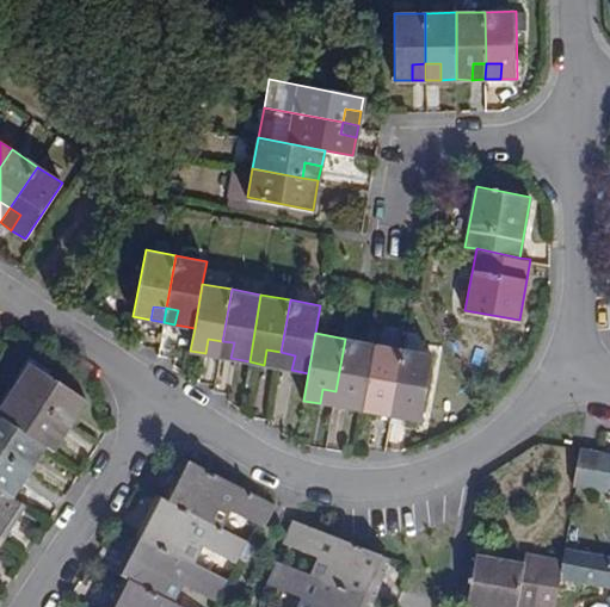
[(220,355),(222,341),(208,339),(205,353),(220,355)]
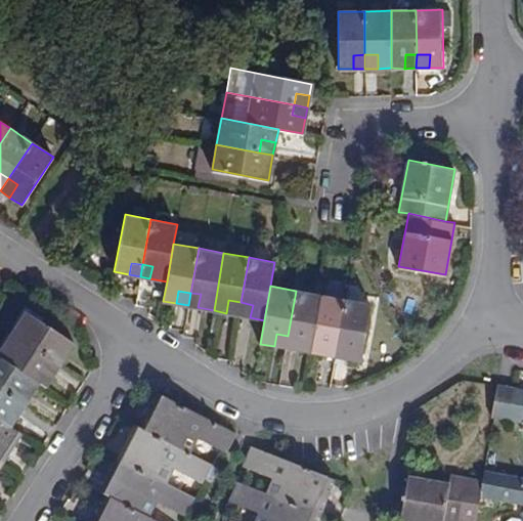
[(296,291),(288,336),(298,337),(295,350),(309,353),(320,295),(296,291)]
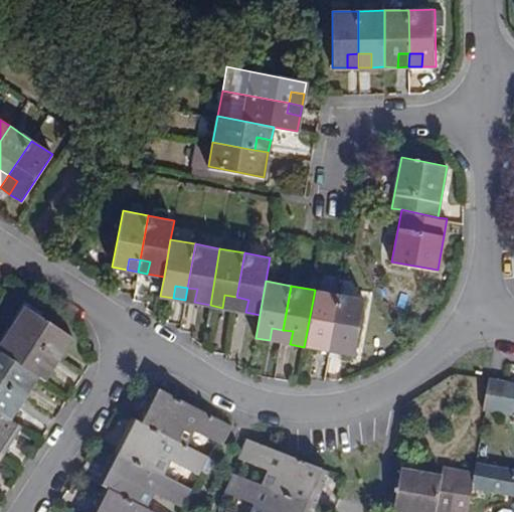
[(187,288),(185,300),(194,302),(197,289),(187,288)]
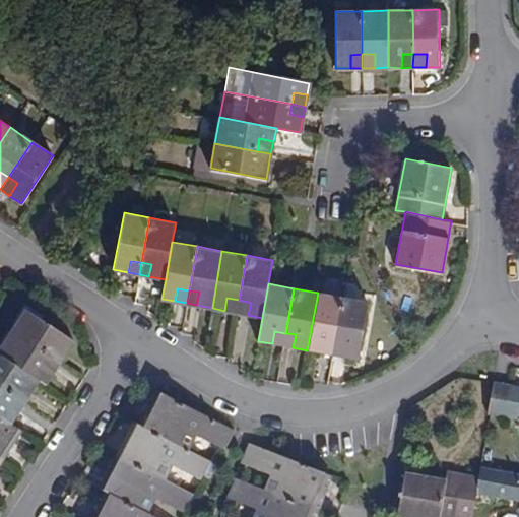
[(318,293),(307,350),(320,352),(323,339),(333,341),(342,298),(318,293)]
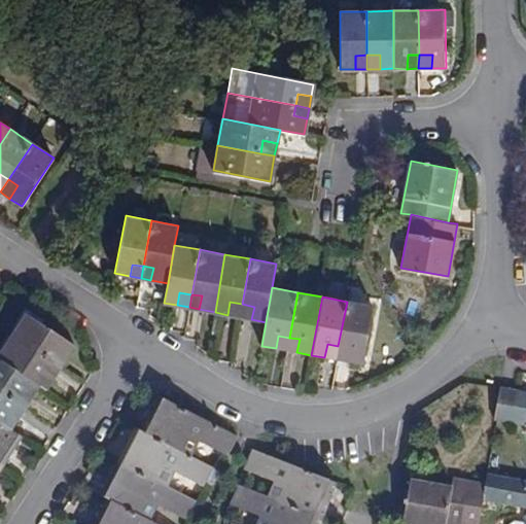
[(228,315),(240,317),(242,304),(230,302),(228,315)]
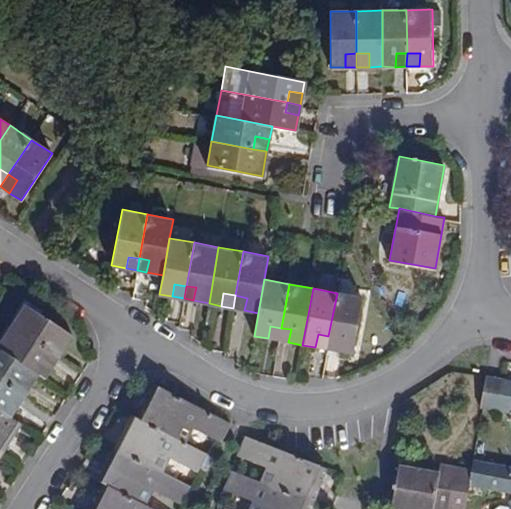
[(362,297),(337,293),(328,336),(340,338),(338,352),(351,354),(362,297)]
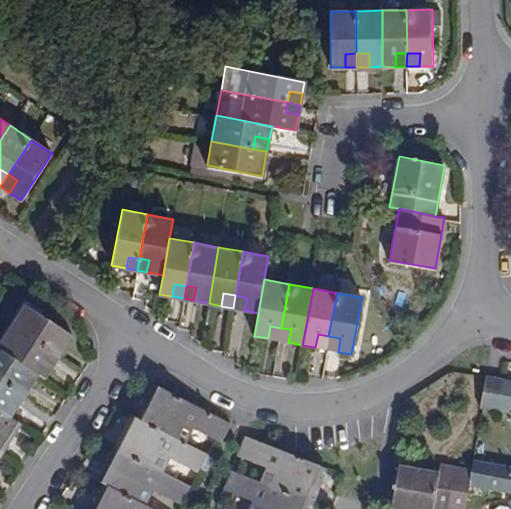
[(235,295),(233,308),(244,310),(247,298),(235,295)]
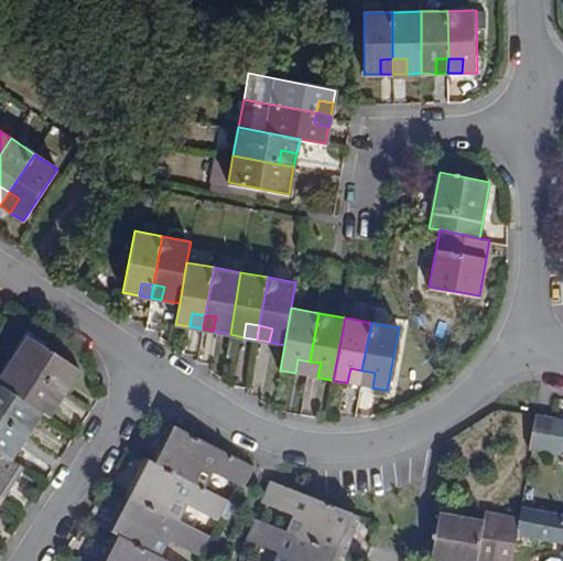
[(13,359),(52,386),(60,374),(72,383),(79,370),(28,336),(13,359)]
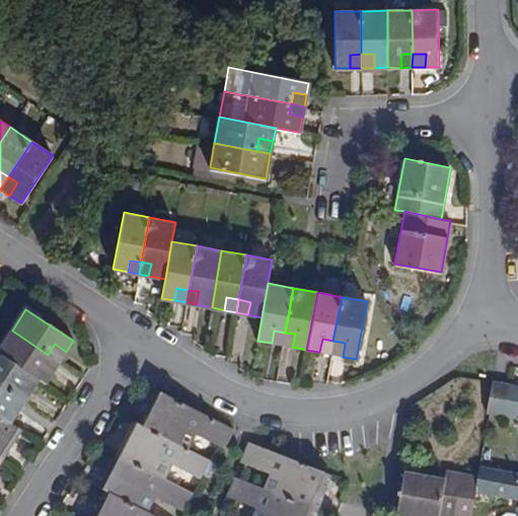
[(43,364),(48,355),(12,330),(0,349),(0,353),(39,379),(45,383),(53,371),(43,364)]
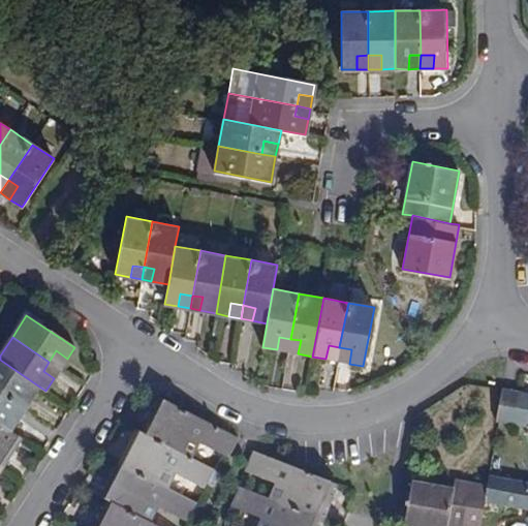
[(288,351),(290,339),(279,337),(277,349),(288,351)]
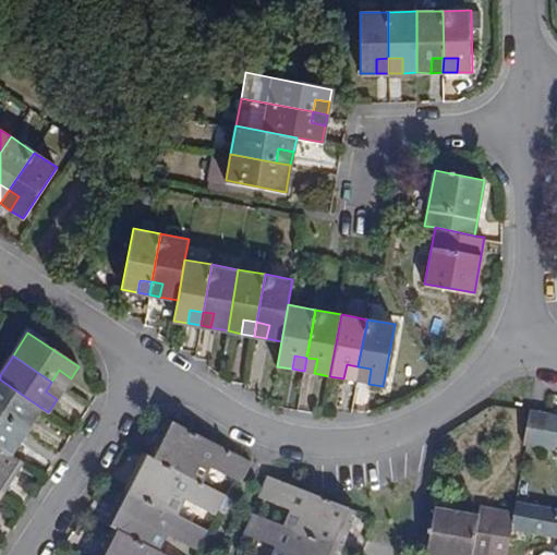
[(304,371),(314,373),(317,359),(306,358),(304,371)]
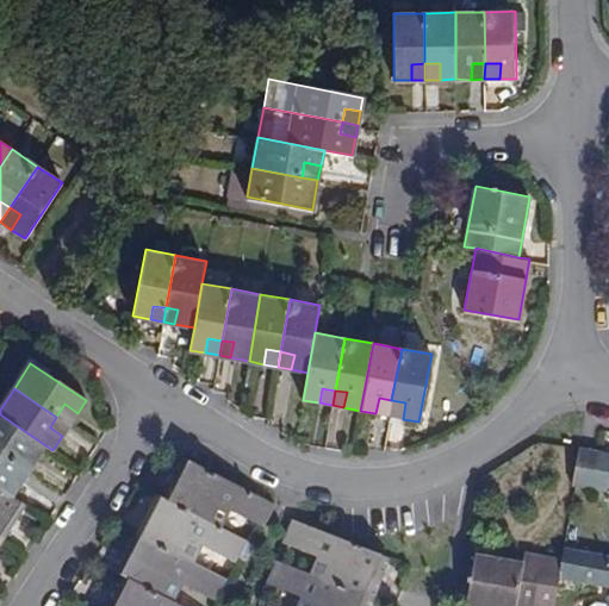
[(389,416),(391,400),(379,398),(376,413),(389,416)]
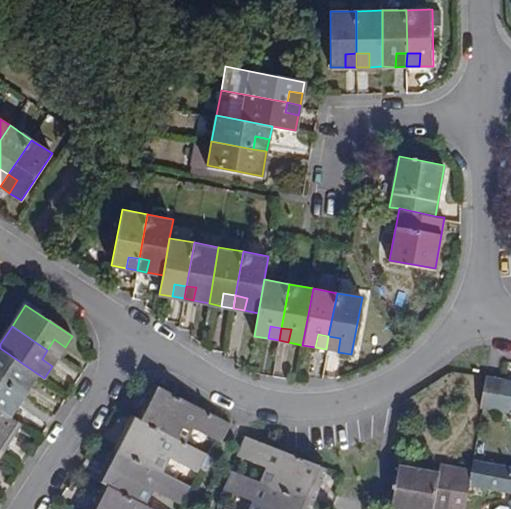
[(340,338),(328,336),(326,349),(338,352),(340,338)]
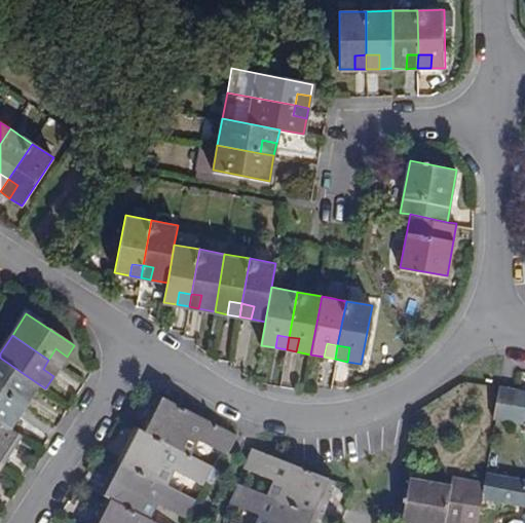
[(55,348),(48,360),(60,367),(67,357),(55,348)]
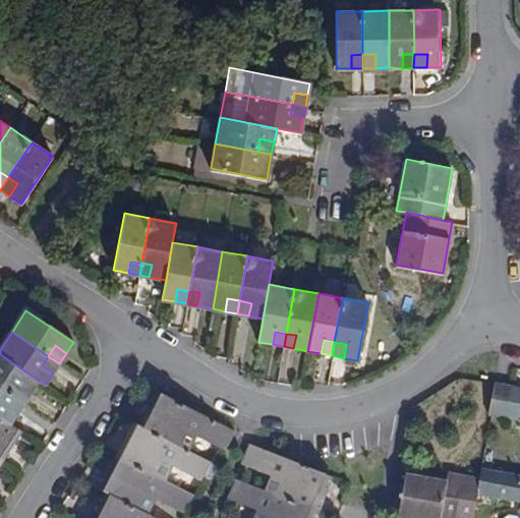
[(39,381),(0,354),(0,385),(13,394),(20,384),(32,391),(39,381)]
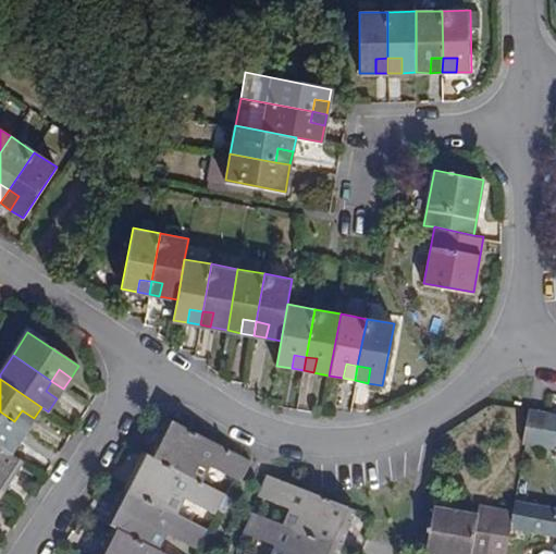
[(57,398),(63,389),(51,381),(46,391),(57,398)]
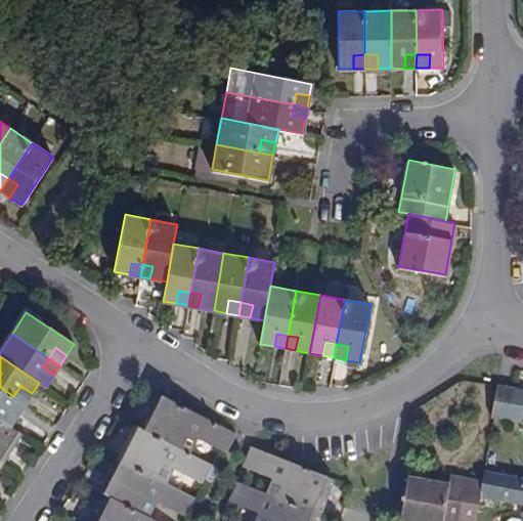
[(509,420),(515,387),(496,384),(490,417),(509,420)]
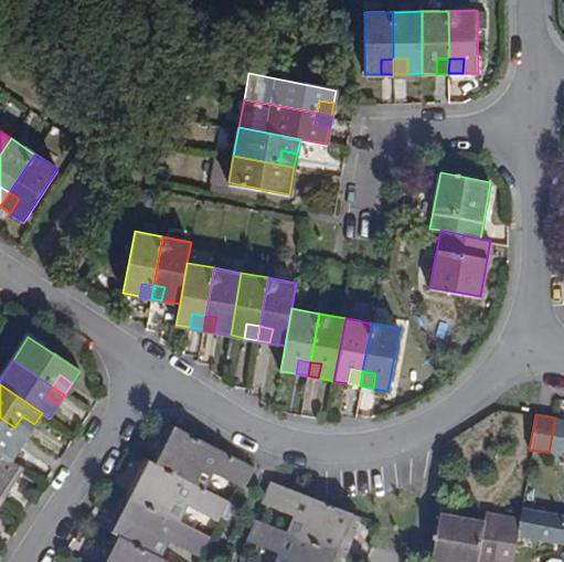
[(22,416),(14,427),(27,436),(34,424),(22,416)]
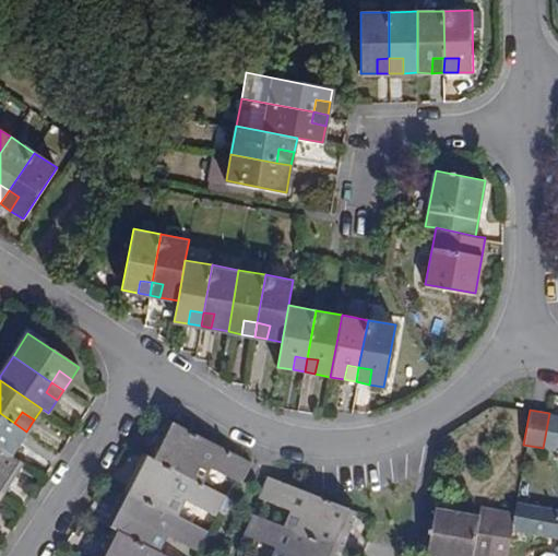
[(8,433),(14,423),(0,413),(0,447),(11,454),(20,441),(8,433)]
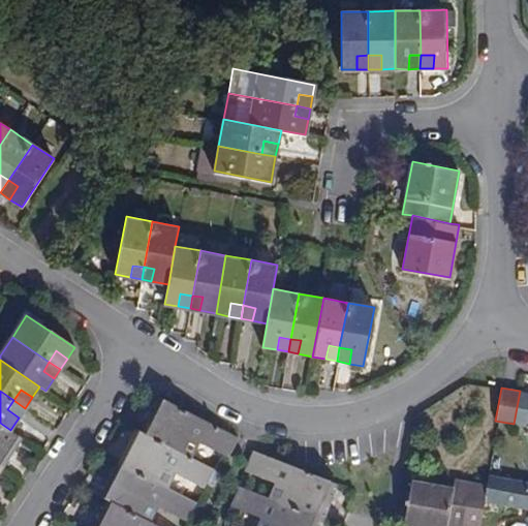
[(527,392),(520,391),(514,424),(527,427),(527,392)]
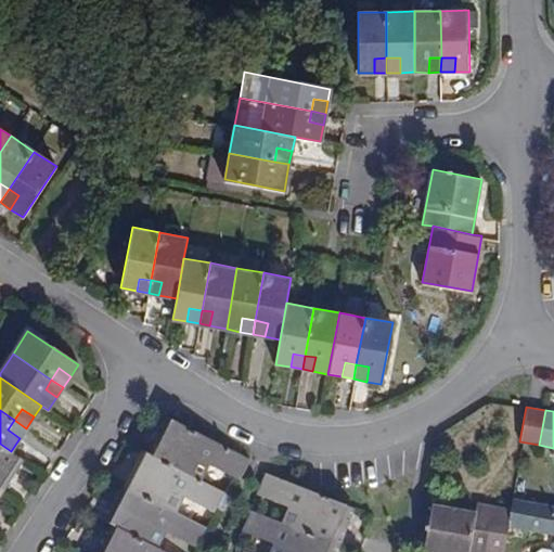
[(149,453),(201,480),(209,463),(240,478),(249,459),(167,416),(149,453)]
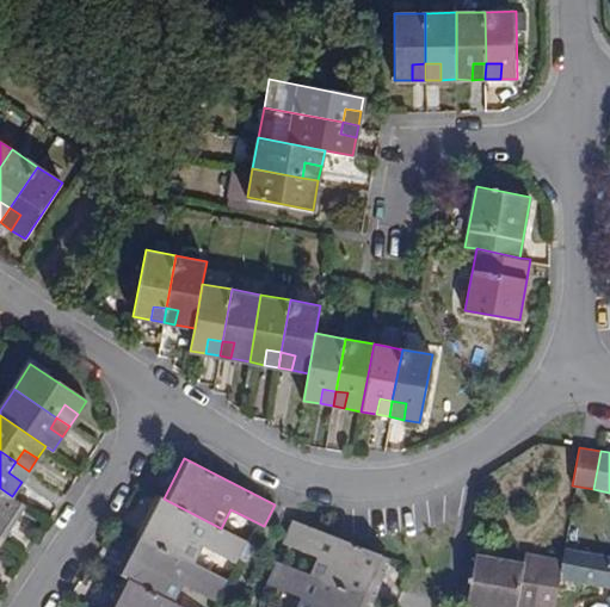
[(29,471),(16,462),(8,472),(22,482),(29,471)]
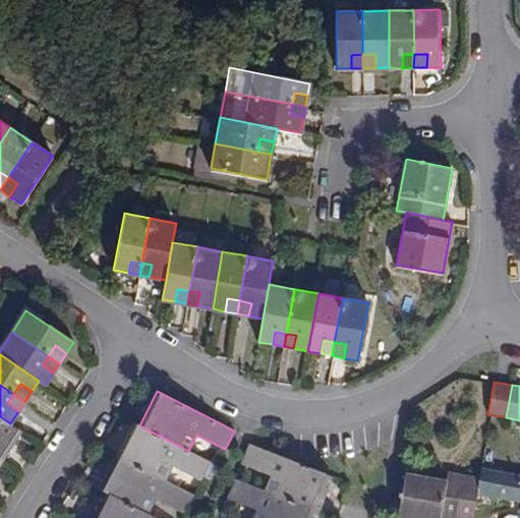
[(10,423),(0,416),(0,461),(2,462),(22,430),(10,423)]
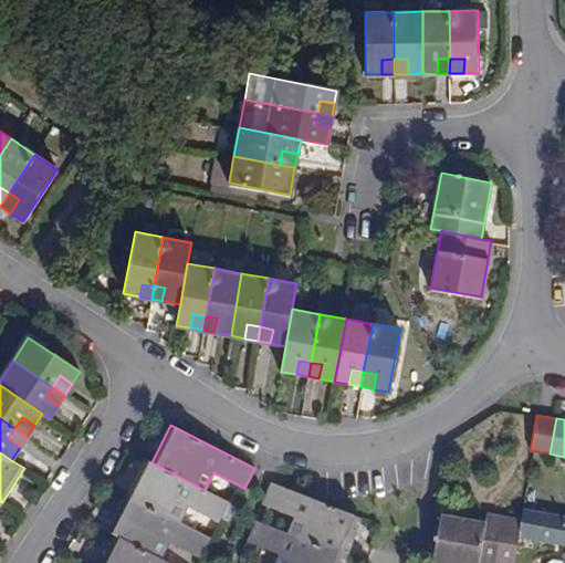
[(234,506),(205,490),(152,462),(145,460),(126,496),(178,521),(186,506),(225,527),(234,506)]
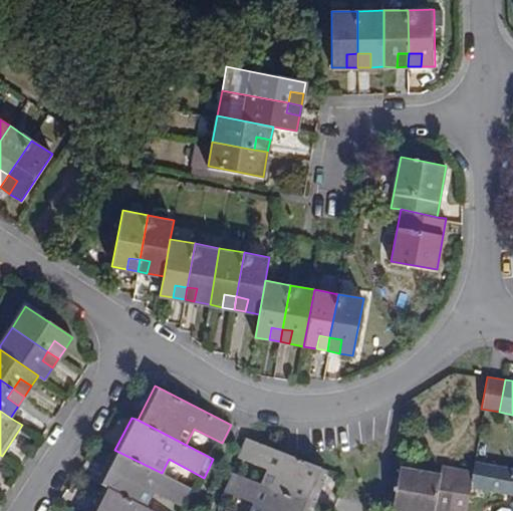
[(266,469),(261,483),(310,503),(324,469),(246,437),(238,457),(266,469)]
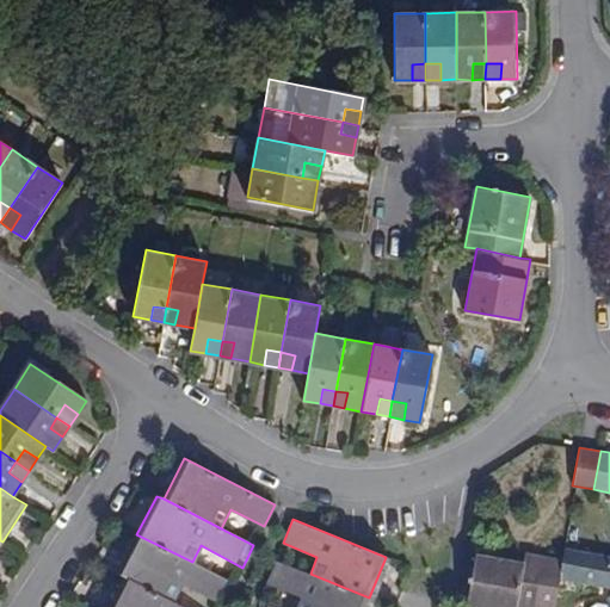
[(116,573),(124,577),(172,601),(180,583),(214,601),(225,578),(192,562),(136,534),(116,573)]
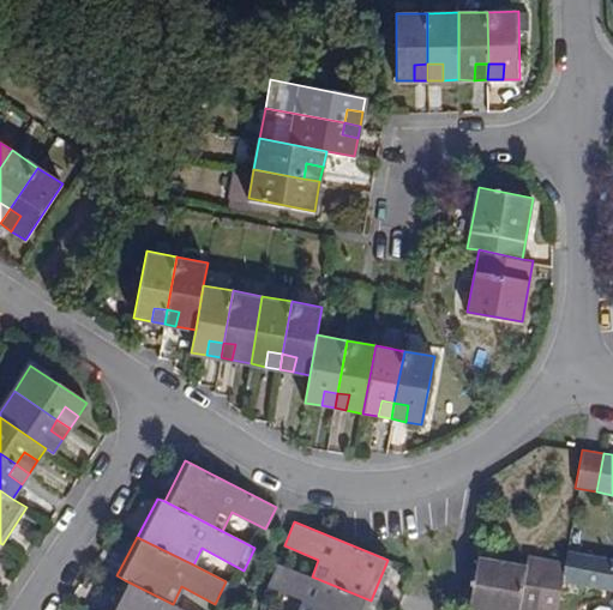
[(612,609),(612,559),(566,551),(565,562),(547,559),(538,609),(556,609),(562,581),(612,591),(612,609)]
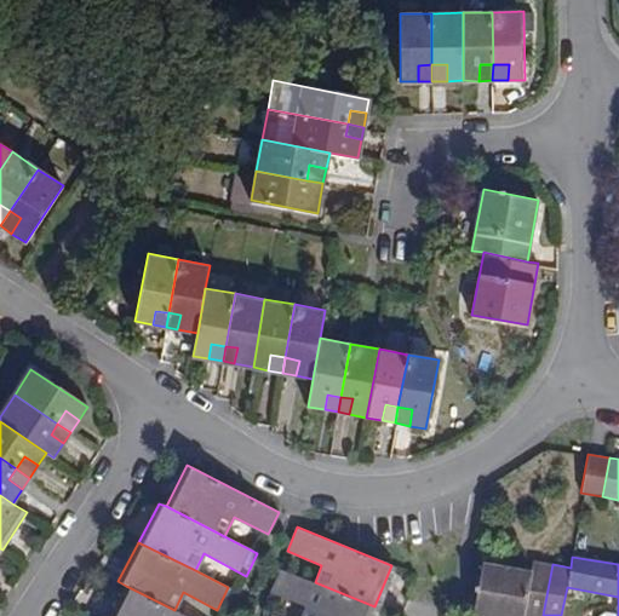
[(543,615),(552,564),(533,560),(531,570),(485,562),(474,615),(479,615),(543,615)]
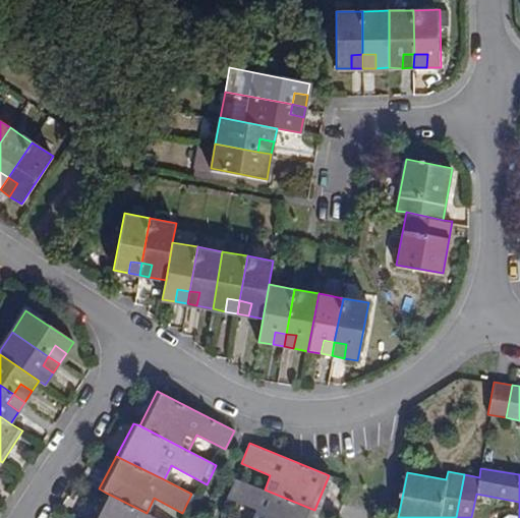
[(252,517),(310,517),(314,510),(265,490),(235,478),(228,498),(256,509),(252,517)]
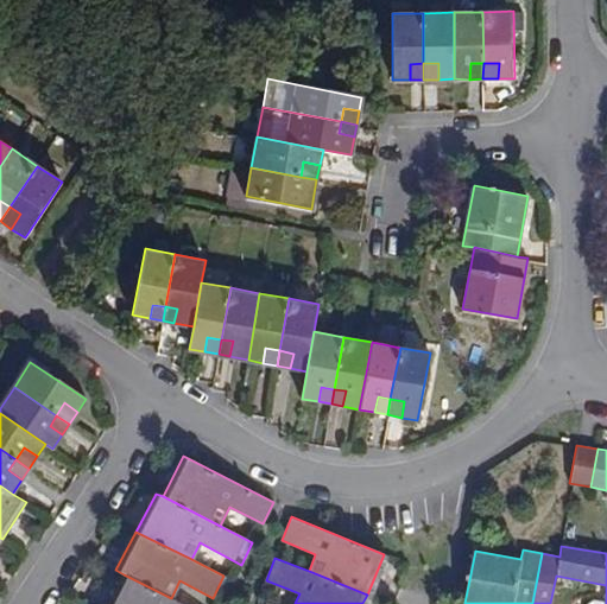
[(124,574),(108,603),(183,603),(171,598),(124,574)]
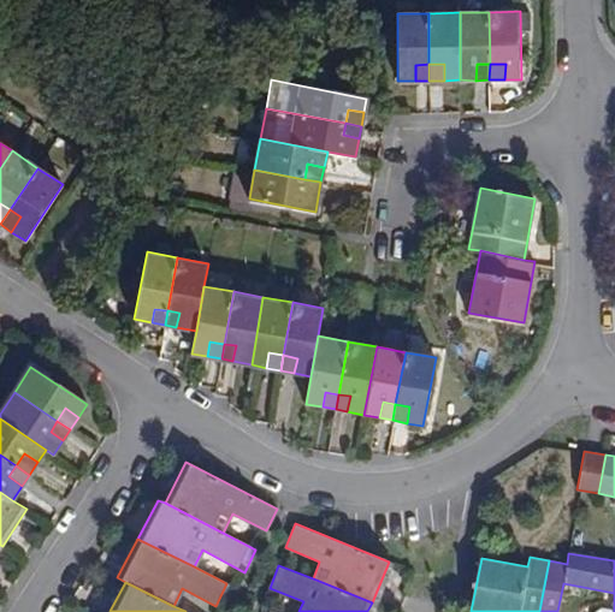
All buildings are outlined.
